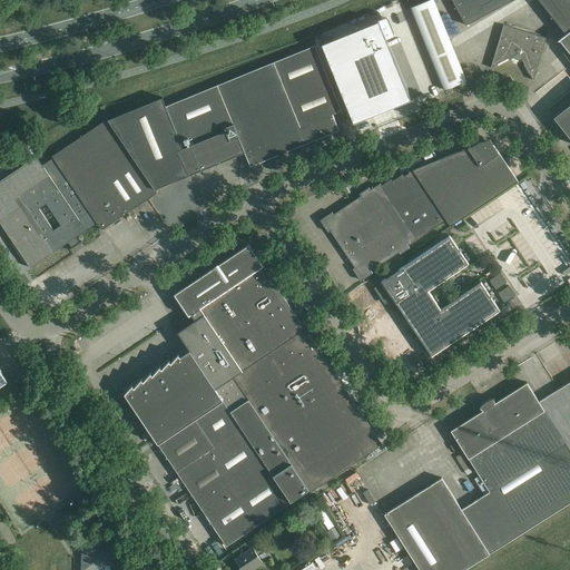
[(428,0),(411,7),(444,90),(467,81),(433,0),(428,0)]
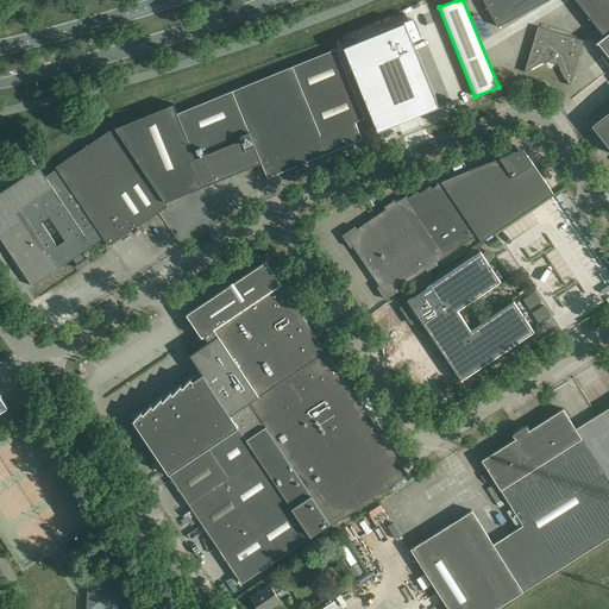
[(608,0),(483,0),(497,26),(547,0),(576,0),(606,36),(596,43),(596,44),(598,43),(608,56),(608,115),(596,126),(608,142),(608,0)]
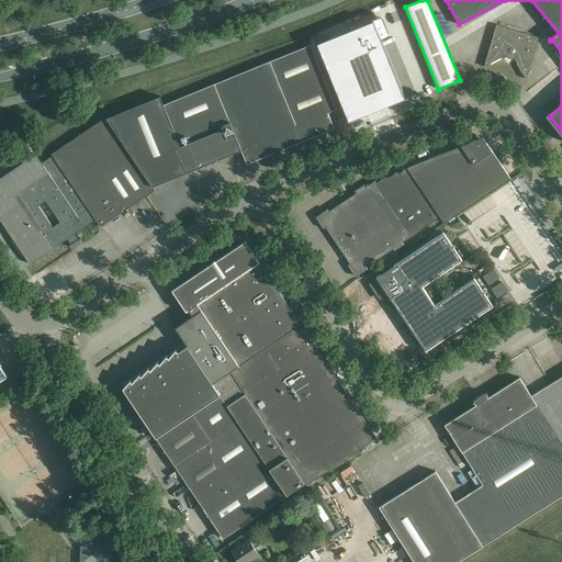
[(349,122),(405,99),(389,58),(381,37),(388,35),(381,18),(355,29),(353,30),(352,27),(350,29),(351,30),(329,38),(317,43),(349,122)]
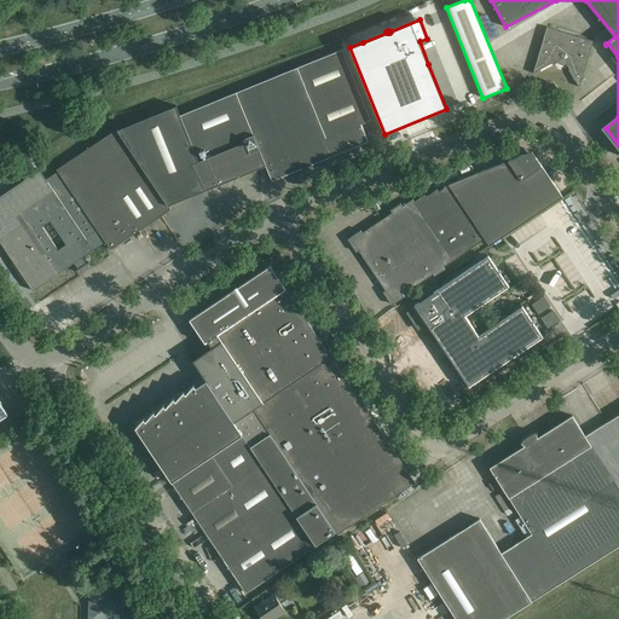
[(594,40),(548,27),(533,74),(557,61),(559,64),(562,65),(566,64),(579,87),(594,40)]
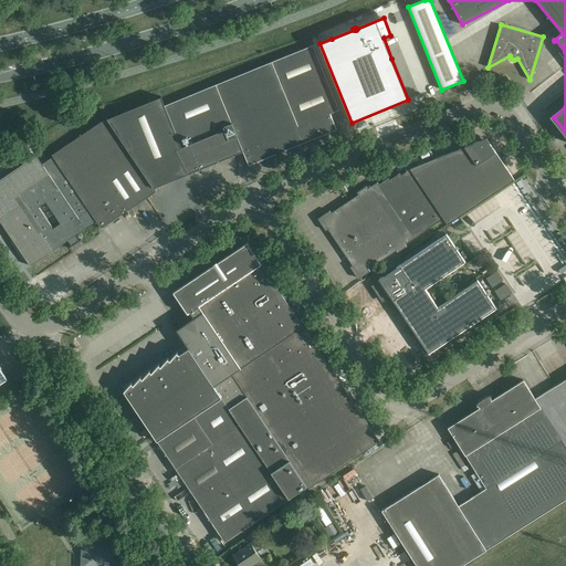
[(161,97),(107,118),(154,188),(186,175),(243,152),(249,166),(276,154),(278,155),(281,154),(281,153),(304,143),(313,139),(336,129),(333,119),(329,113),(339,109),(320,62),(317,55),(313,45),(271,62),(243,73),(165,106),(161,97)]
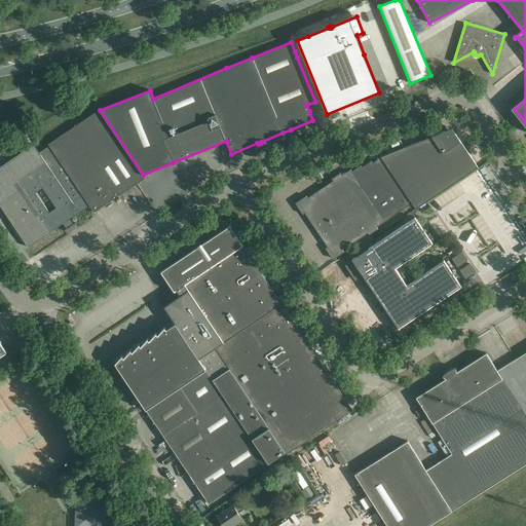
[(47,144),(48,146),(44,149),(39,153),(34,145),(0,166),(0,204),(28,247),(63,224),(67,229),(64,230),(65,231),(76,223),(73,224),(70,219),(79,213),(89,205),(94,213),(145,178),(143,175),(100,110),(99,110),(47,144)]
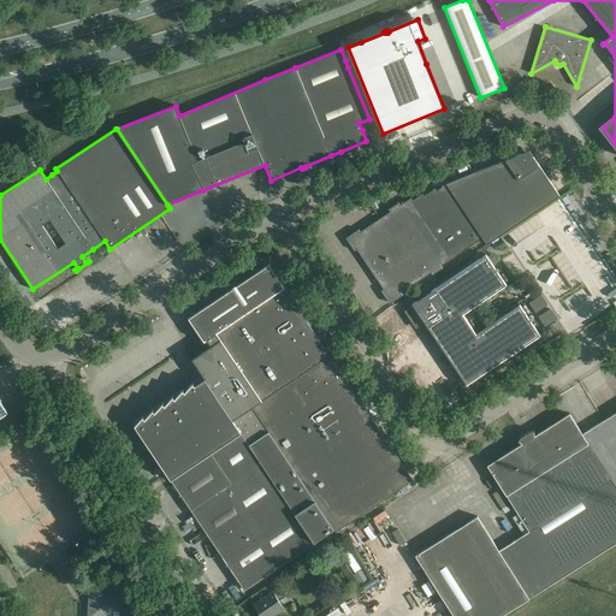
[(520,154),(446,184),(463,208),(480,236),(486,244),(560,195),(537,161),(529,150),(520,154)]
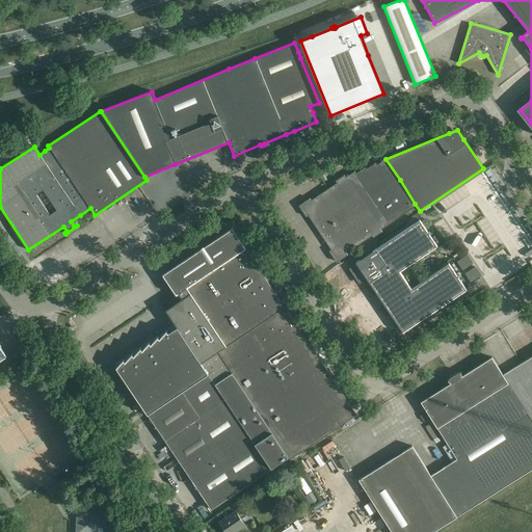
[(365,167),(356,174),(372,198),(389,222),(406,210),(409,208),(415,204),(400,180),(386,159),(377,164),(375,163),(366,169),(365,167)]
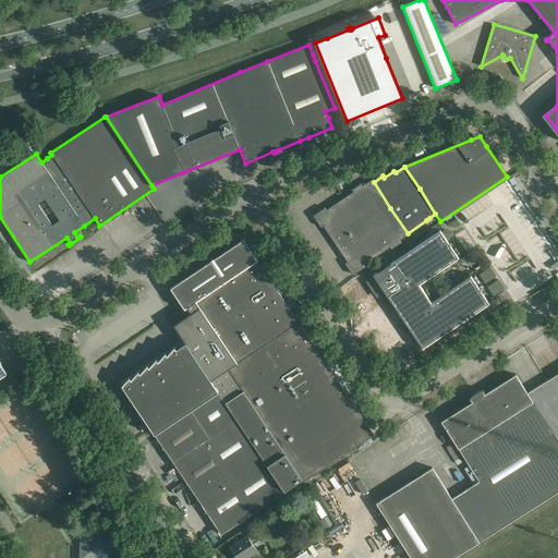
[(325,208),(314,216),(322,227),(323,226),(336,244),(348,262),(346,264),(353,275),(362,269),(364,267),(363,264),(376,255),(386,249),(395,261),(399,258),(391,247),(400,242),(399,240),(408,233),(390,208),(374,182),(372,180),(363,185),(361,183),(352,190),(353,192),(340,201),(336,204),(326,210),(325,208)]
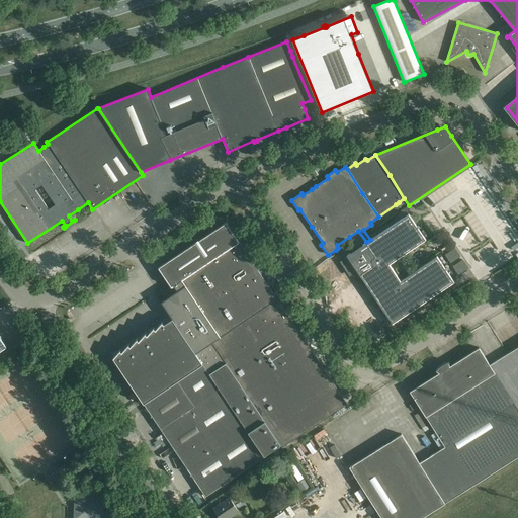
[(347,261),(347,271),(352,279),(359,274),(393,324),(454,282),(448,274),(437,256),(402,279),(391,262),(426,239),(410,213),(408,214),(399,202),(396,204),(405,217),(370,240),(366,242),(357,248),(347,255),(347,261)]
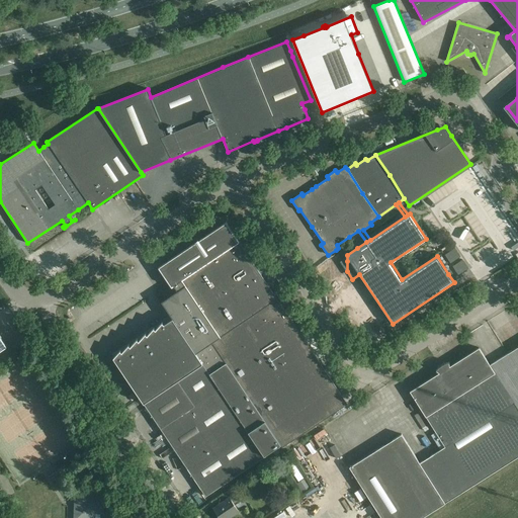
[(120,351),(113,358),(144,404),(205,497),(214,491),(265,456),(264,455),(280,445),(282,447),(339,410),(347,404),(226,223),(209,234),(161,266),(180,295),(169,301),(164,306),(172,319),(164,324),(162,323),(156,330),(155,330),(154,328),(147,336),(147,335),(145,334),(139,341),(137,339),(131,347),(128,345),(121,352),(120,351)]
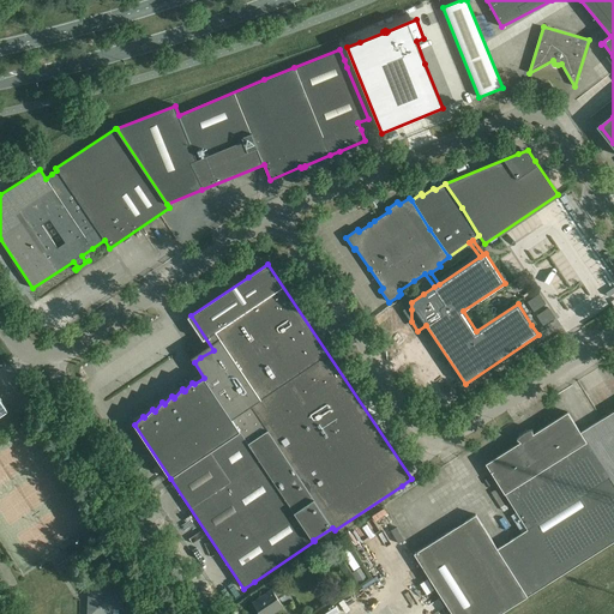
[(476,512),(414,553),(451,613),(498,613),(542,587),(613,540),(613,411),(587,429),(581,433),(567,413),(533,434),(531,429),(529,431),(528,432),(525,432),(523,433),(522,434),(519,437),(518,438),(517,439),(521,443),(486,464),(492,474),(515,511),(511,513),(523,530),(512,537),(498,546),(476,512)]
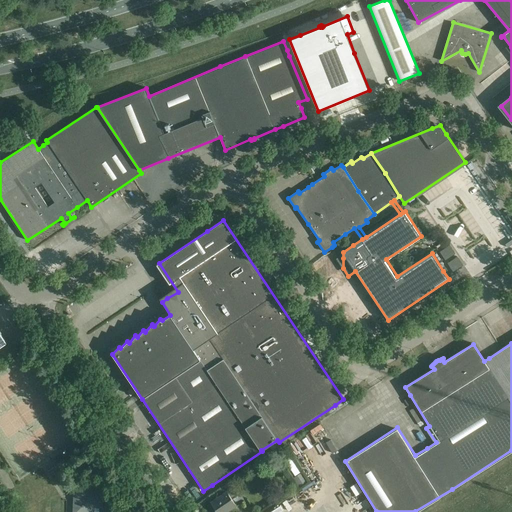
[(307,482),(301,473),(293,478),(299,487),(307,482)]
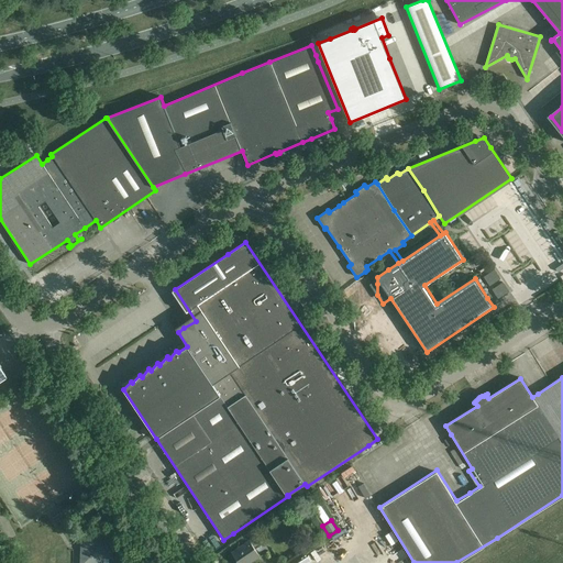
[(393,530),(386,534),(393,544),(399,540),(393,530)]
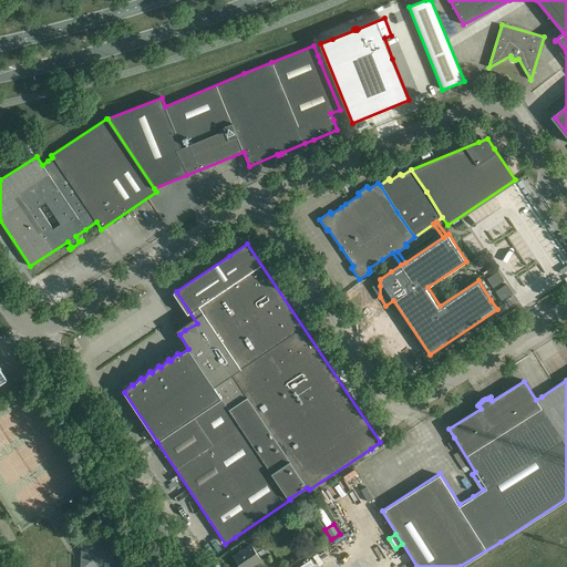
[(260,547),(253,535),(244,540),(247,547),(234,556),(240,566),(248,566),(261,558),(256,550),(260,547)]
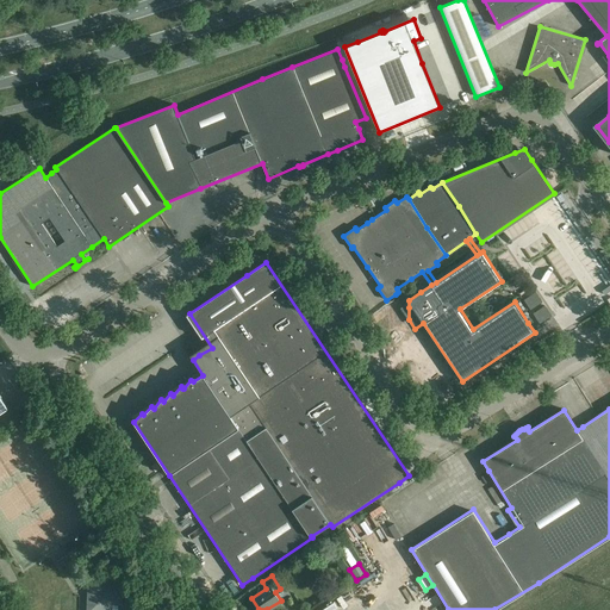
[(122,580),(95,580),(95,583),(89,583),(88,609),(109,609),(110,605),(122,605),(122,580)]
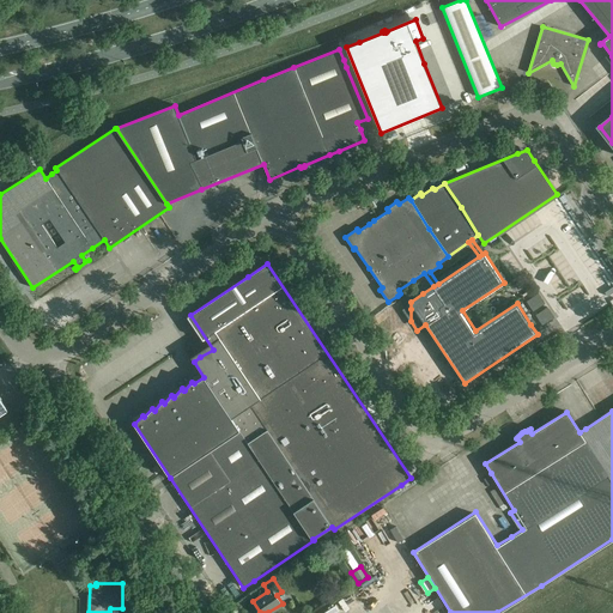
[(328,601),(315,610),(317,612),(333,612),(334,612),(328,601)]
